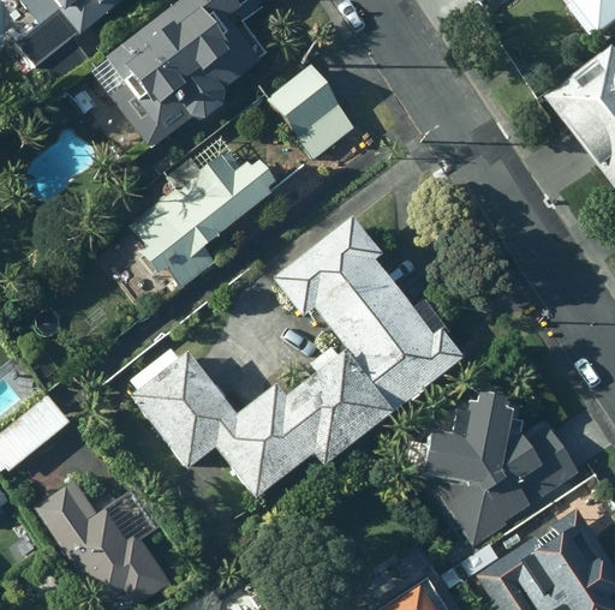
[(82,34),(123,0),(19,0),(39,23),(15,42),(34,66),(25,73),(43,95),(90,57),(72,35),(78,29),(82,34)]
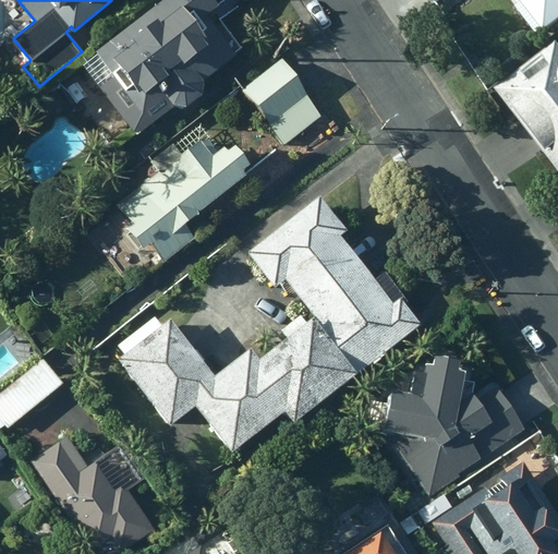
[(219,5),(215,0),(161,0),(96,51),(121,84),(106,95),(129,124),(142,115),(149,124),(173,106),(186,106),(203,94),(204,79),(235,53),(232,49),(239,45),(214,9),(219,5)]
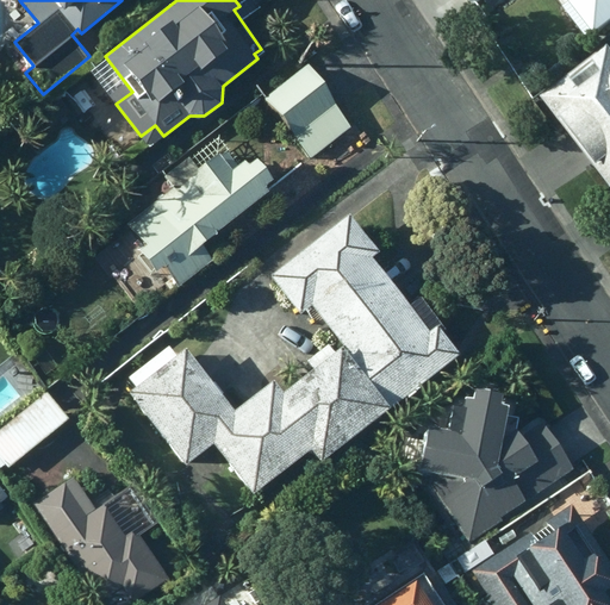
[(609,49),(548,94),(609,173),(609,49)]
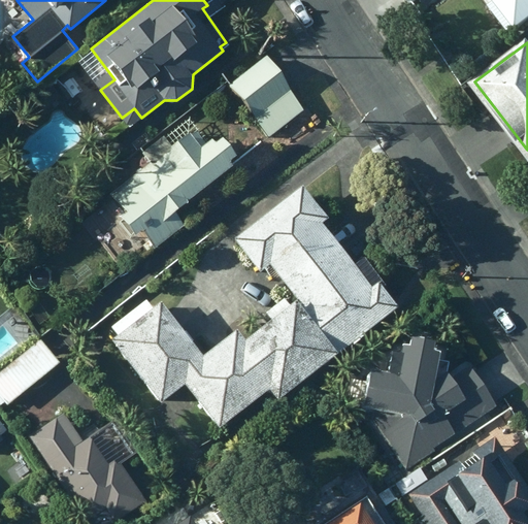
[(305,110),(267,54),(229,82),(269,136),(305,110)]
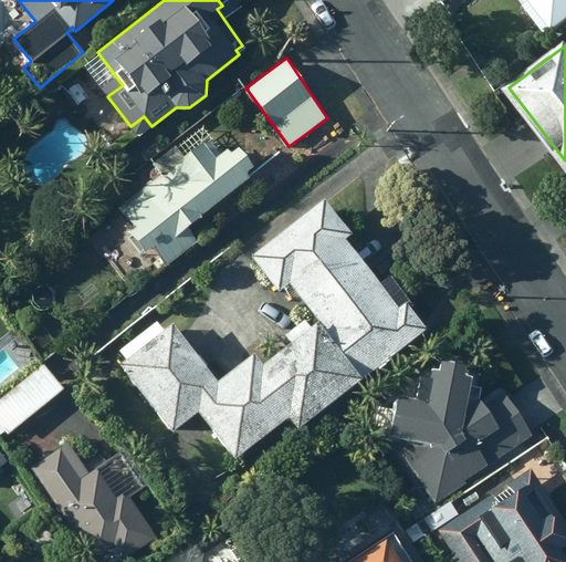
[(506,74),(496,60),(484,68),(494,83),(506,74)]
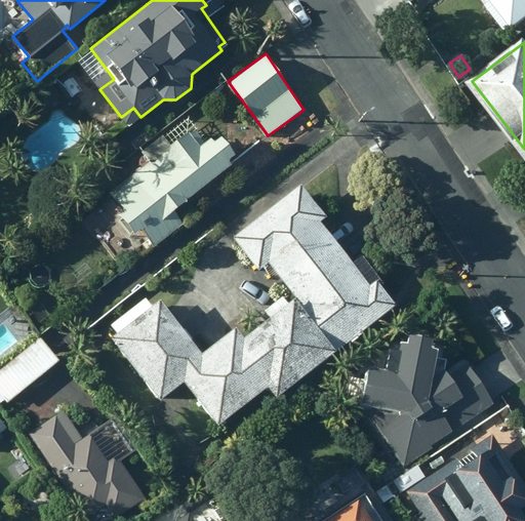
[(174,209),(232,164),(228,160),(237,154),(223,136),(215,143),(211,137),(207,141),(196,126),(171,145),(162,134),(143,150),(150,159),(127,177),(140,194),(125,206),(128,210),(121,215),(135,234),(142,230),(155,246),(185,222),(174,209)]
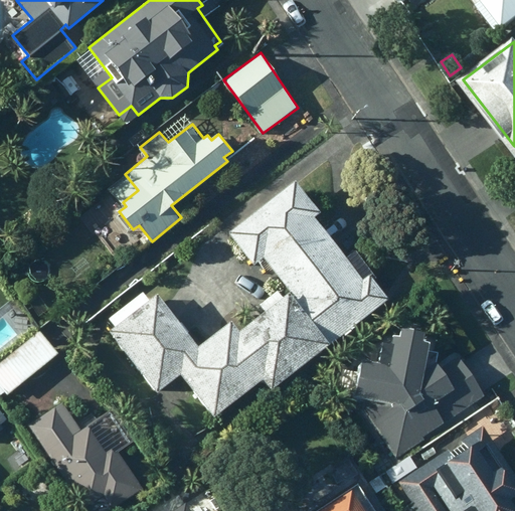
[(265,257),(287,287),(337,245),(315,216),(321,212),(295,179),(228,230),(254,265),(265,257)]
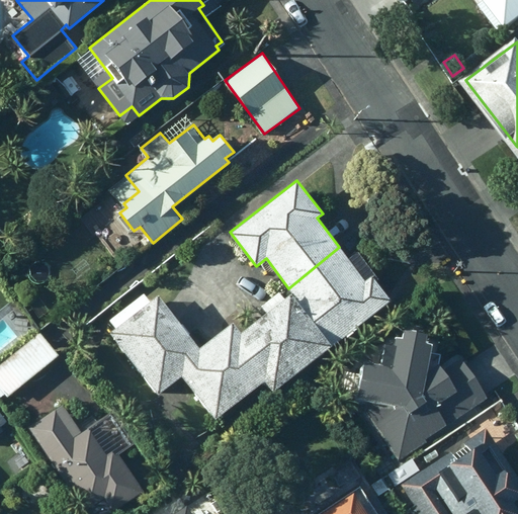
[(366,280),(339,247),(288,288),(293,294),(333,345),(392,300),(373,275),(366,280)]
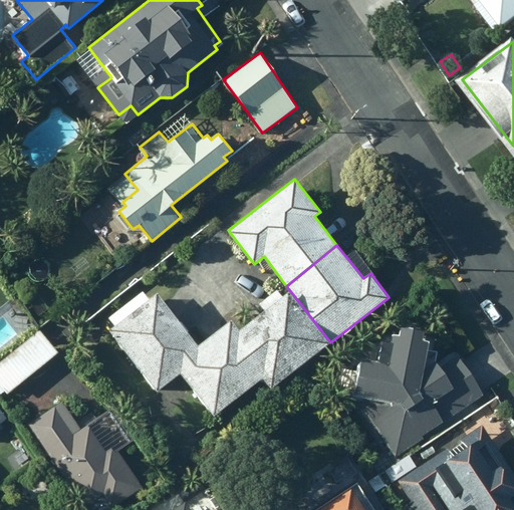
[(264,311),(239,331),(231,337),(262,379),(270,390),(330,342),(291,292),(282,298),(275,290),(258,303),(264,311)]
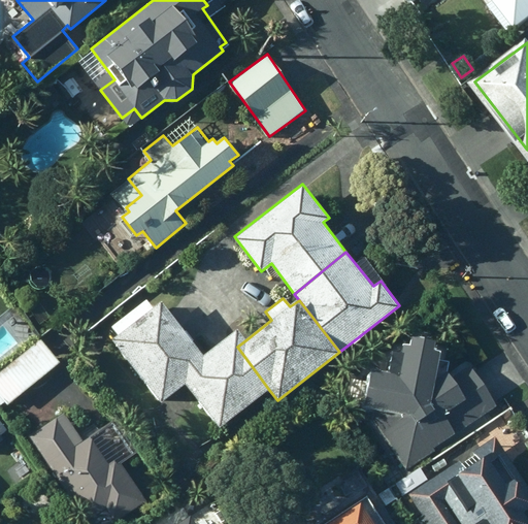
[(160,403),(185,384),(178,377),(203,357),(160,302),(152,308),(145,301),(111,328),(118,335),(110,340),(160,403)]
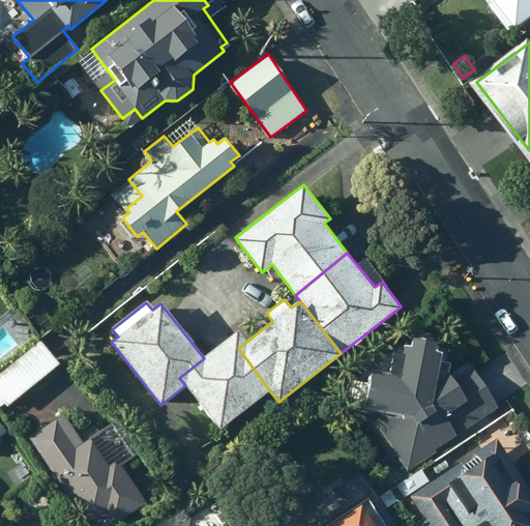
[(221,431),(270,391),(238,348),(246,342),(238,331),(204,358),(179,378),(185,385),(221,431)]
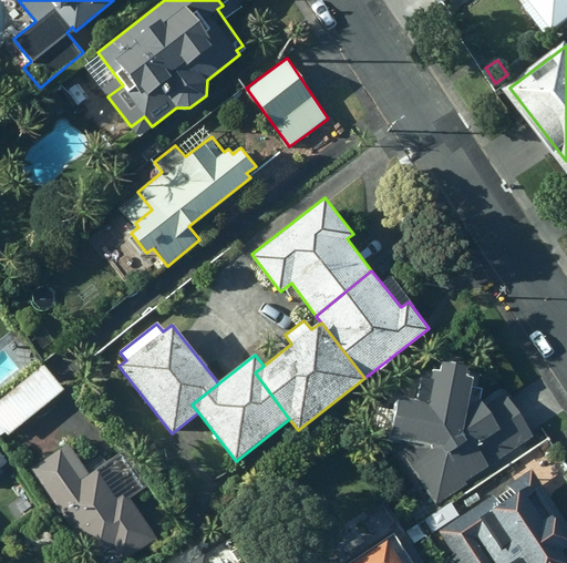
[(0,467),(8,461),(0,450),(0,432),(4,429),(7,432),(65,389),(44,361),(0,393),(0,467)]
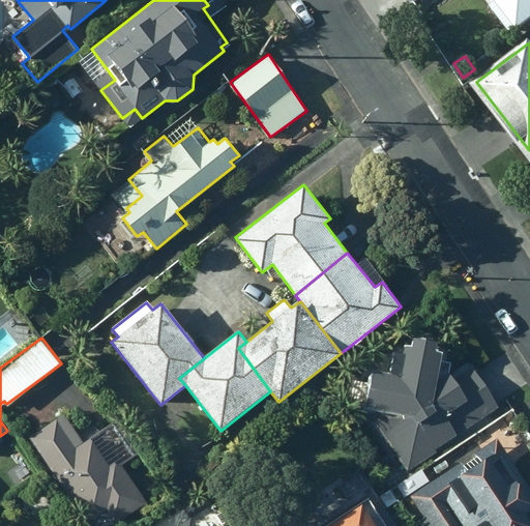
[(435,446),(498,406),(471,364),(453,379),(449,374),(451,362),(441,360),(443,353),(436,352),(438,344),(414,339),(412,347),(405,345),(403,355),(395,353),(390,376),(375,372),(365,407),(376,410),(374,419),(407,471),(438,451),(435,446)]
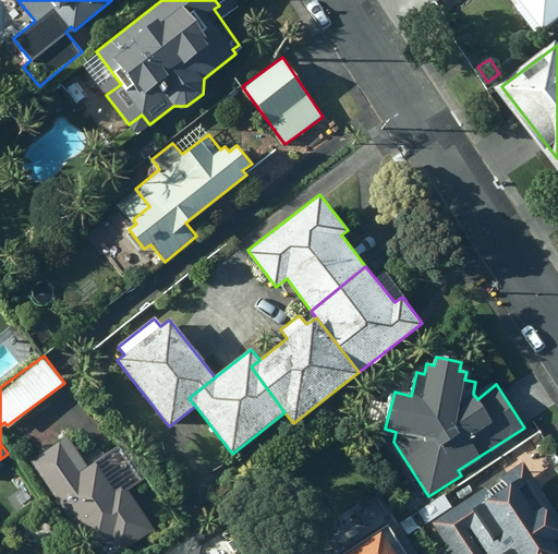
[(75,446),(38,471),(95,553),(114,553),(154,528),(128,486),(145,476),(123,442),(87,465),(75,446)]
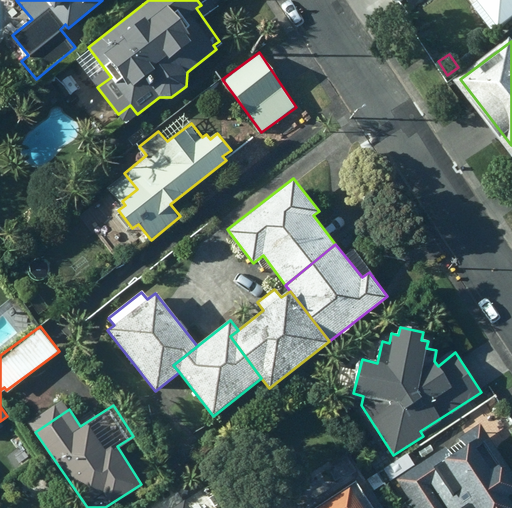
[(511,507),(511,469),(480,421),(458,437),(460,439),(447,448),(445,445),(396,477),(410,497),(405,501),(410,507),(511,507)]
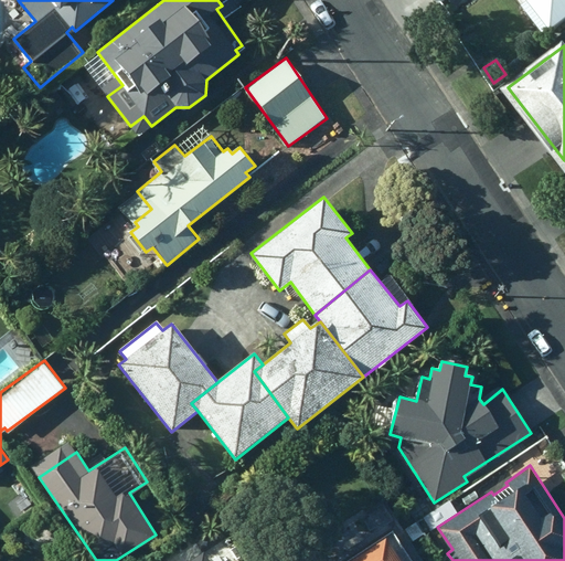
[(412,560),(391,528),(341,560),(412,560)]
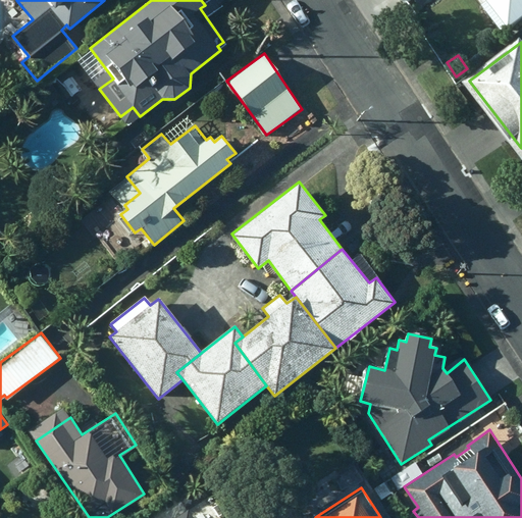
[(194,517),(186,505),(166,517),(194,517)]
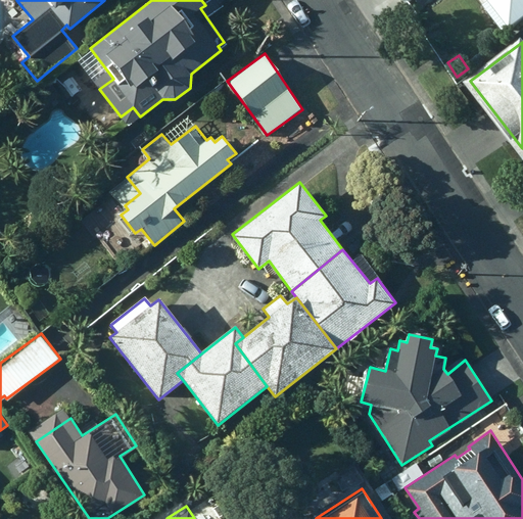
All buildings are outlined.
